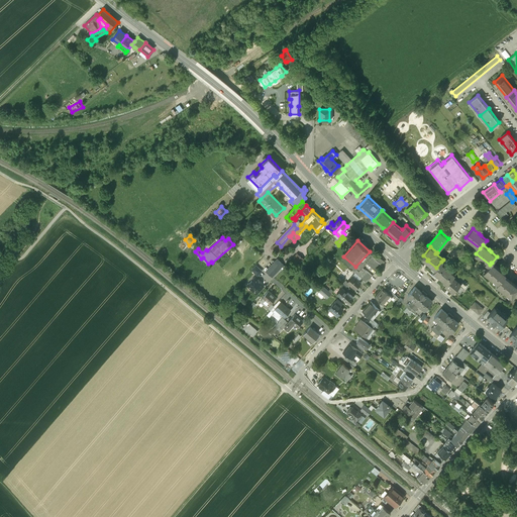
[(375,253),(366,263),(376,272),(385,262),(375,253)]
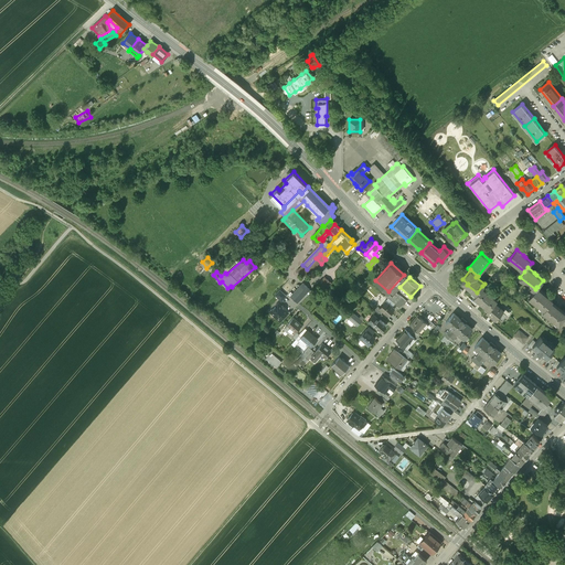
[(331,283),(324,278),(319,284),(326,289),(331,283)]
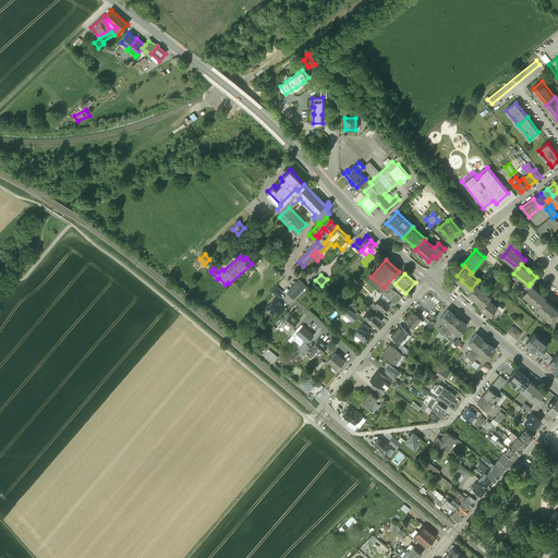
[(305,286),(299,279),(293,286),(300,292),(303,289),(305,286)]
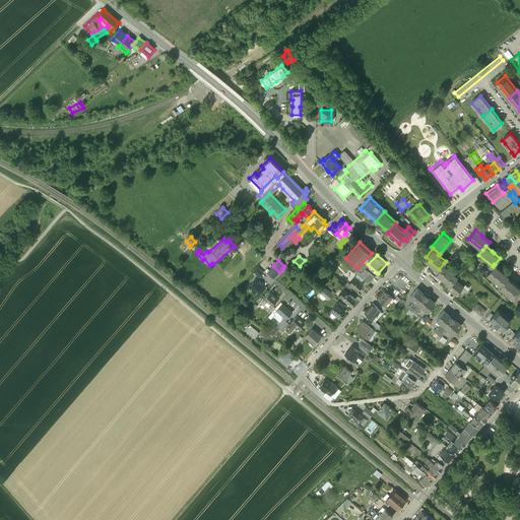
[(458,275),(444,263),(439,269),(437,272),(451,283),(455,278),(458,275)]
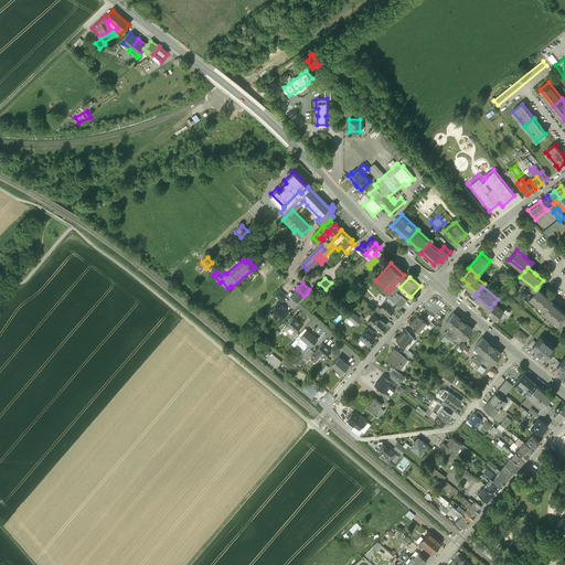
[(537,287),(536,287),(535,289),(530,296),(545,309),(551,301),(552,300),(545,295),(546,294),(544,292),(543,292),(537,287)]
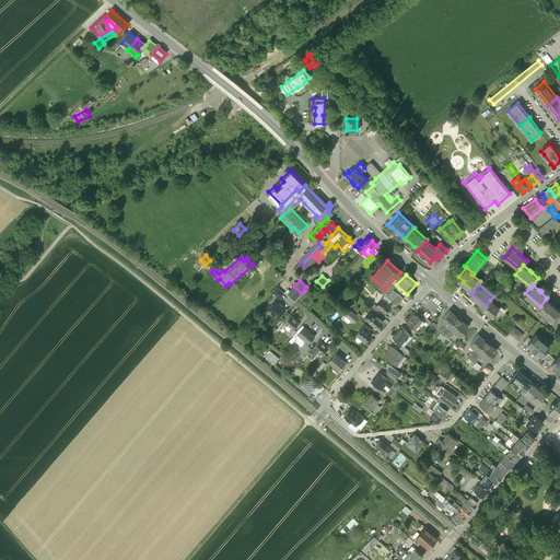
[(290,291),(288,293),(294,300),(301,293),(294,287),(290,291)]
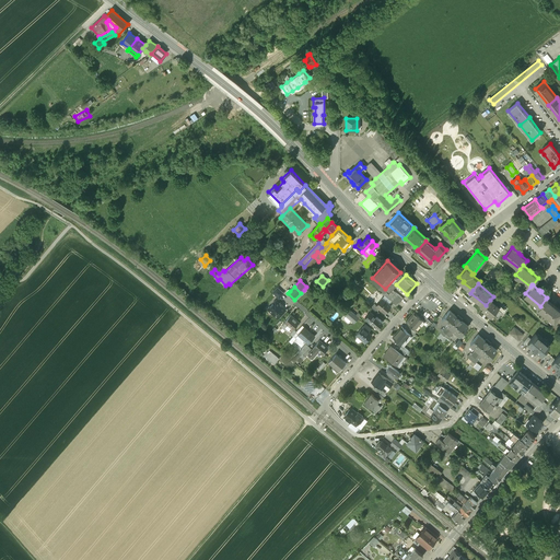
[(283,293),(277,288),(272,292),(279,298),(283,293)]
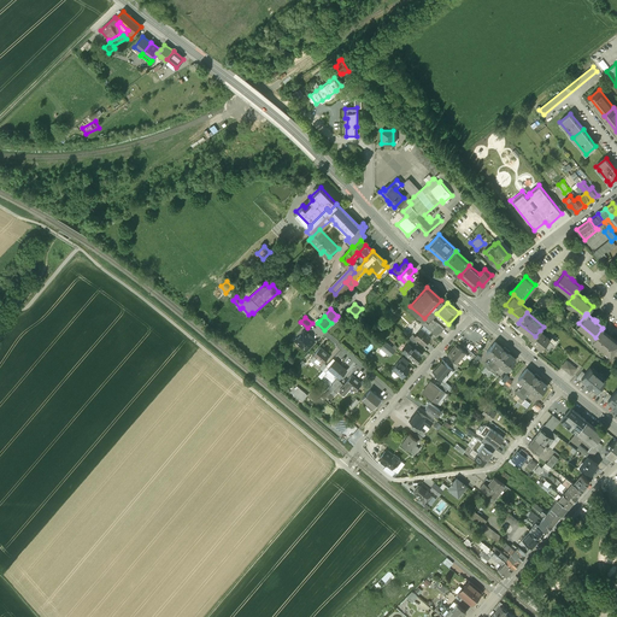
[(439,324),(432,333),(438,338),(444,329),(439,324)]
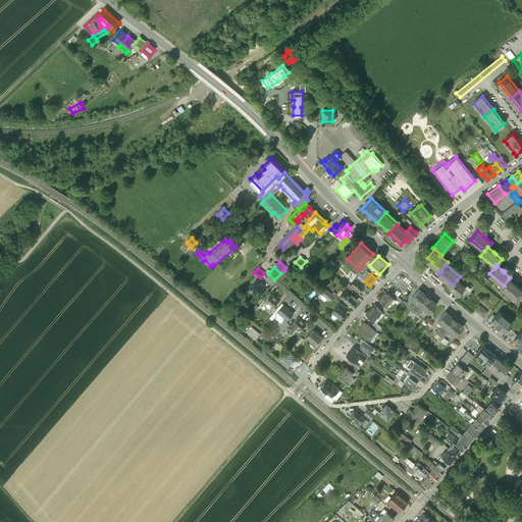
[(365,284),(357,277),(354,280),(355,281),(352,285),(351,285),(354,288),(359,292),(365,284)]
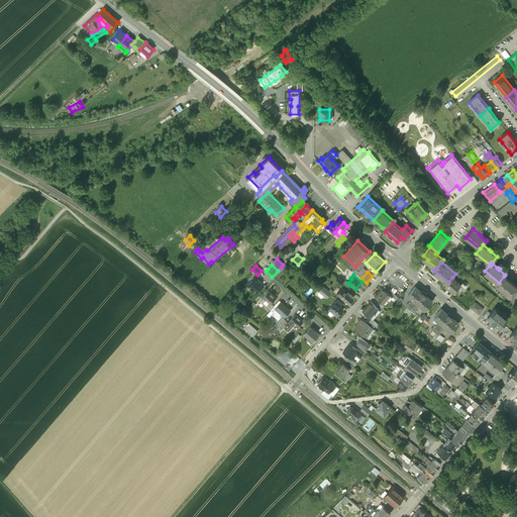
[(510,281),(504,276),(499,283),(497,284),(511,296),(514,293),(516,288),(516,287),(512,283),(512,282),(510,281)]
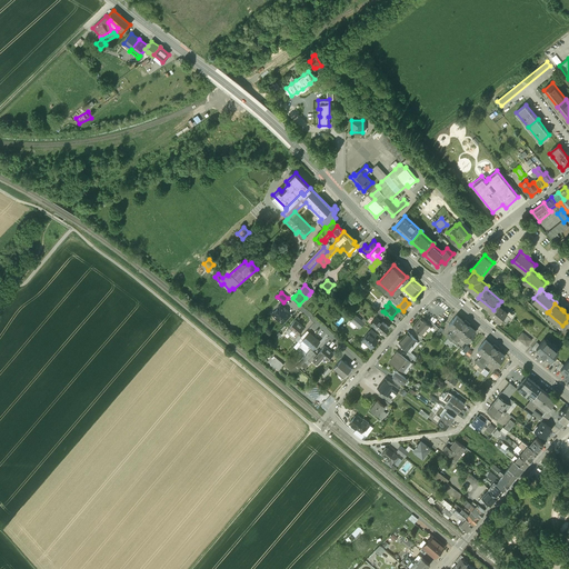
[(508,312),(498,305),(493,310),(490,315),(500,322),(503,318),(507,321),(509,317),(507,315),(508,312)]
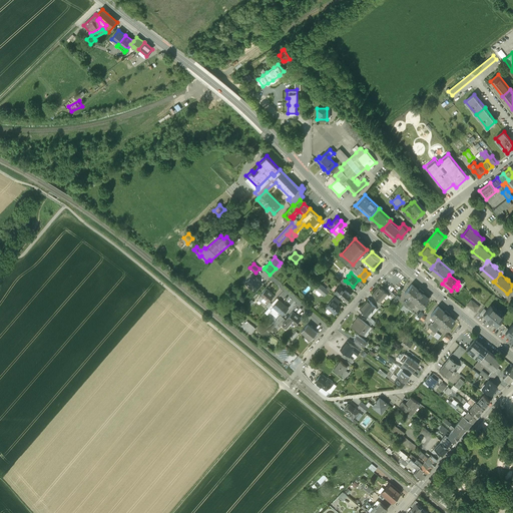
[(252,276),(245,283),(254,291),(262,284),(252,276)]
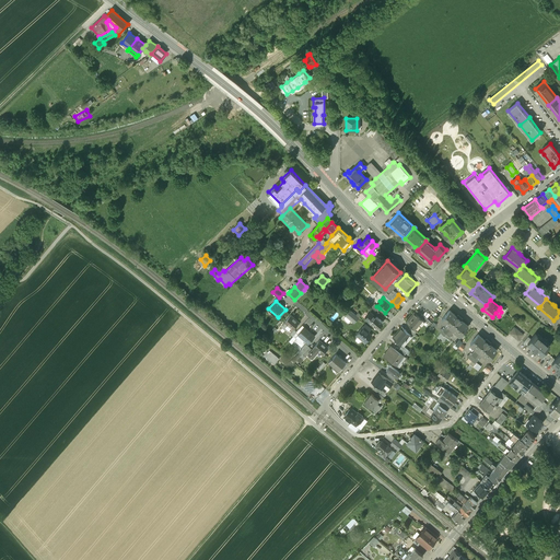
[(450,310),(442,319),(447,325),(451,327),(459,317),(450,310)]
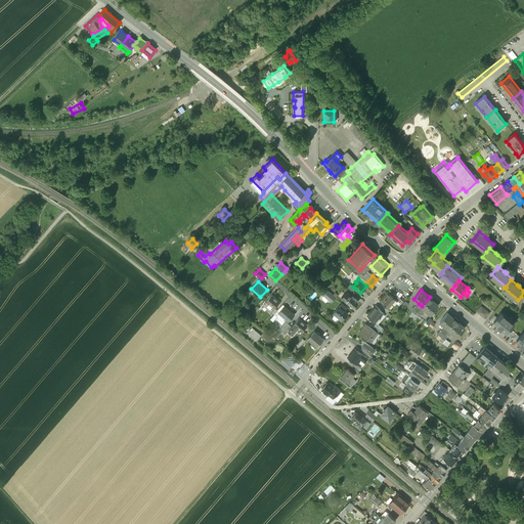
[(328,291),(323,295),(332,302),(336,297),(333,295),(328,291)]
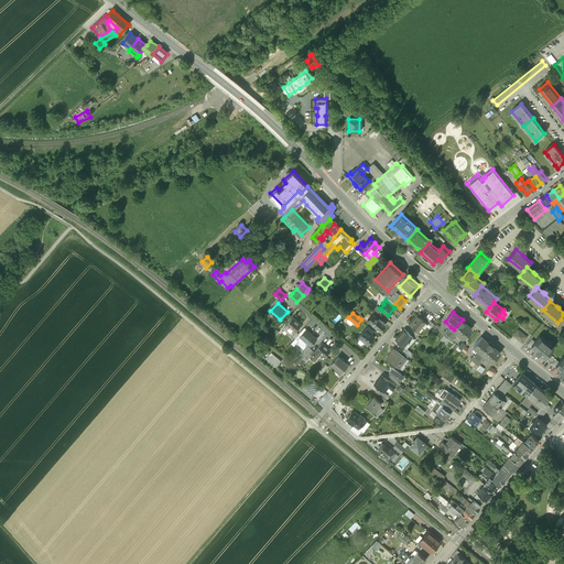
[(379,318),(373,313),(368,320),(369,321),(368,322),(371,325),(372,324),(372,325),(373,324),(381,331),(386,325),(379,318)]
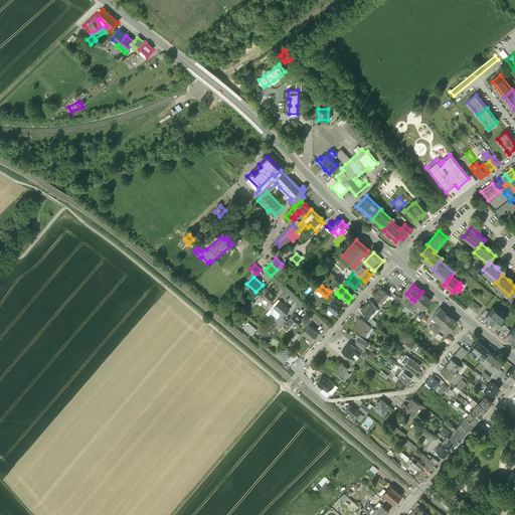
[(385,291),(381,287),(374,296),(378,300),(382,303),(389,295),(389,294),(385,291)]
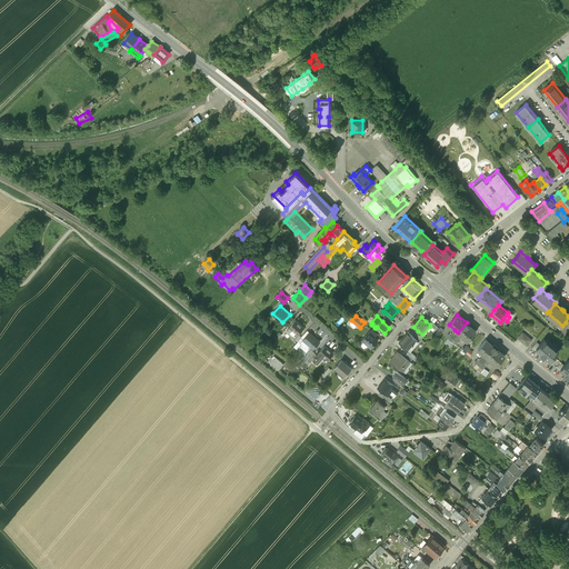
[(437,326),(428,319),(426,321),(430,325),(430,326),(433,329),(437,326)]
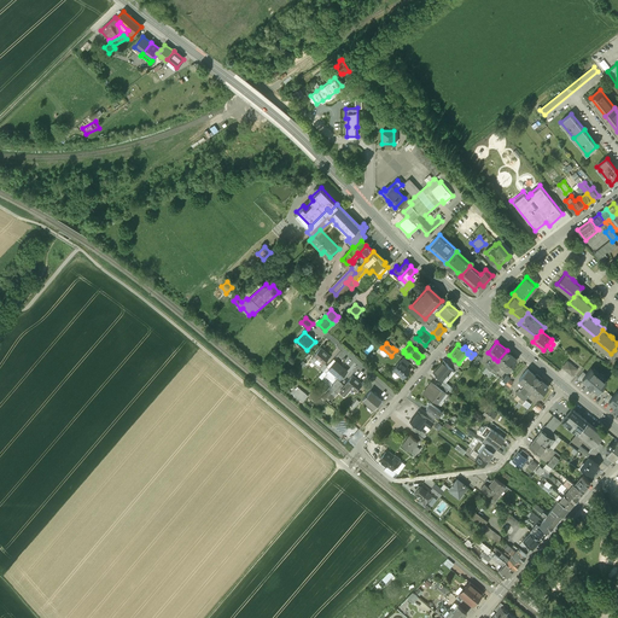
[(321,348),(310,359),(320,367),(330,355),(321,348)]
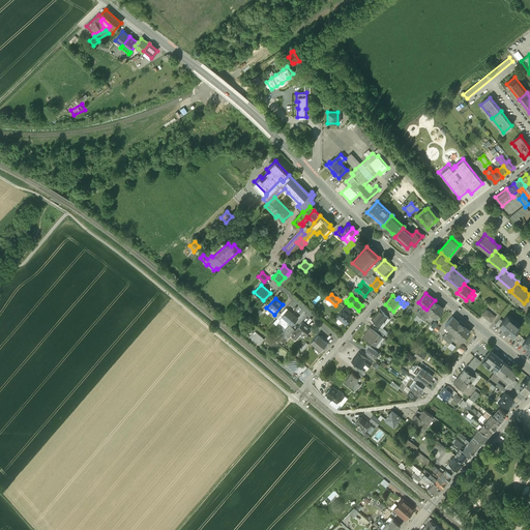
[(443,308),(435,300),(427,310),(430,313),(436,318),(443,308)]
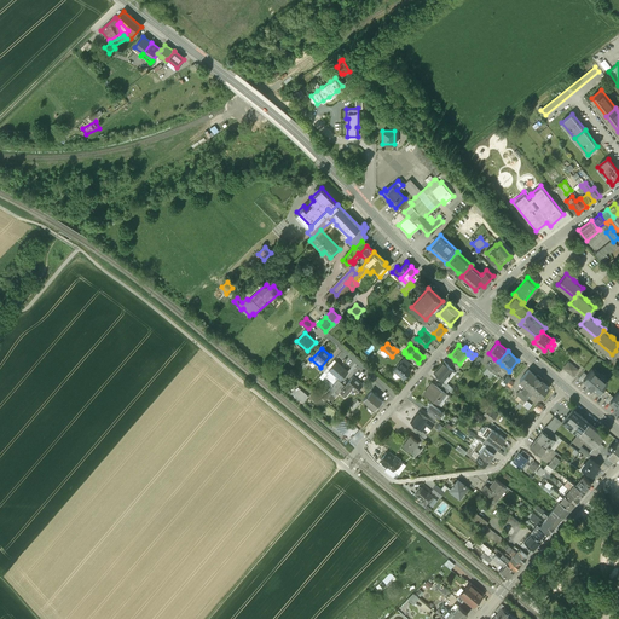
[(495,359),(490,364),(489,363),(486,366),(491,370),(498,362),(495,359)]
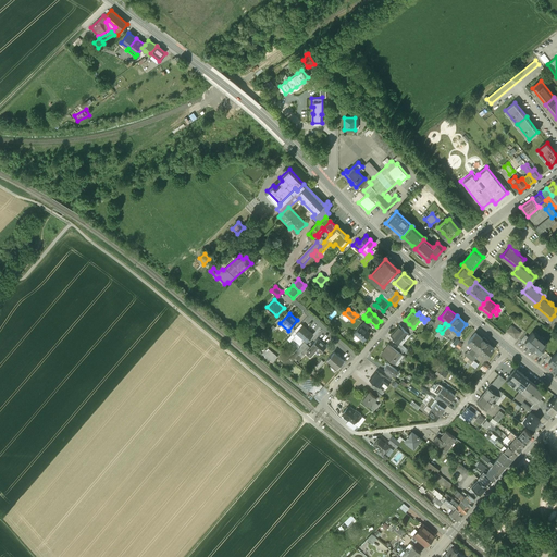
[(361,324),(355,332),(361,337),(360,338),(363,341),(370,333),(366,331),(367,329),(361,324)]
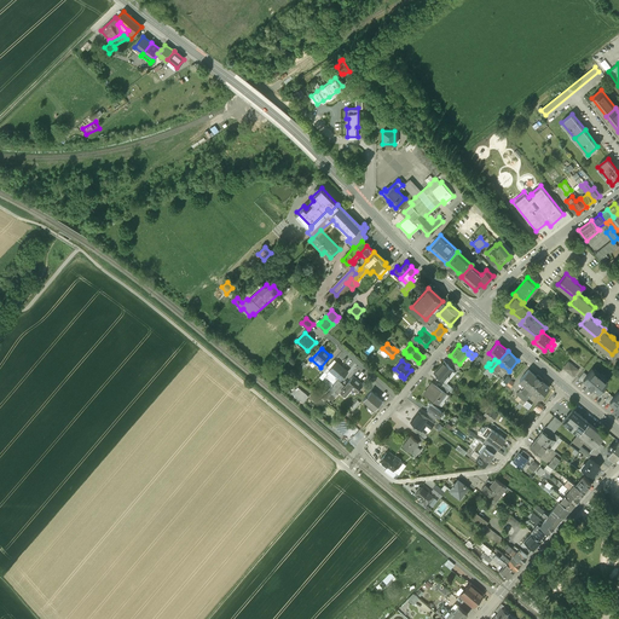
[(444,362),(438,369),(437,368),(433,372),(444,381),(453,370),(453,369),(450,365),(444,360),(443,360),(444,362)]
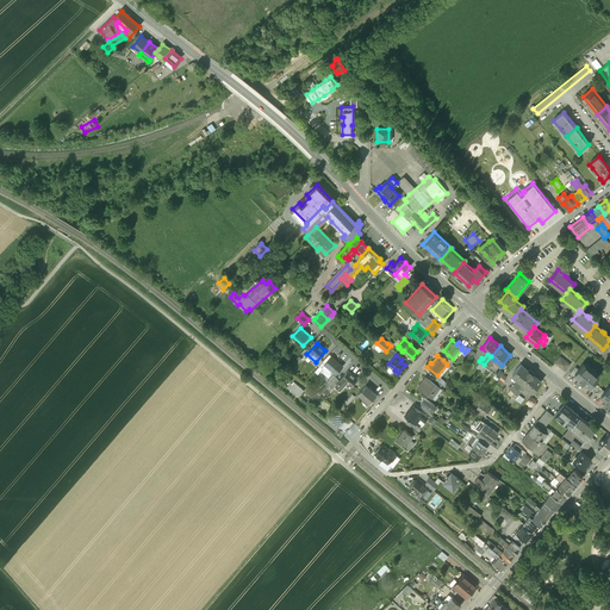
[(343,366),(331,356),(324,365),(336,374),(343,366)]
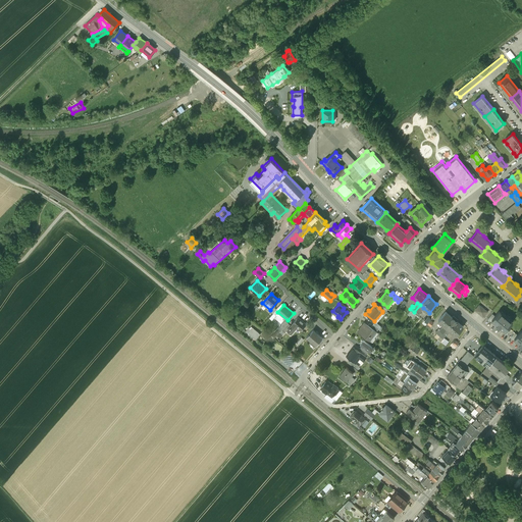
[(420,305),(414,312),(417,315),(423,308),(420,305)]
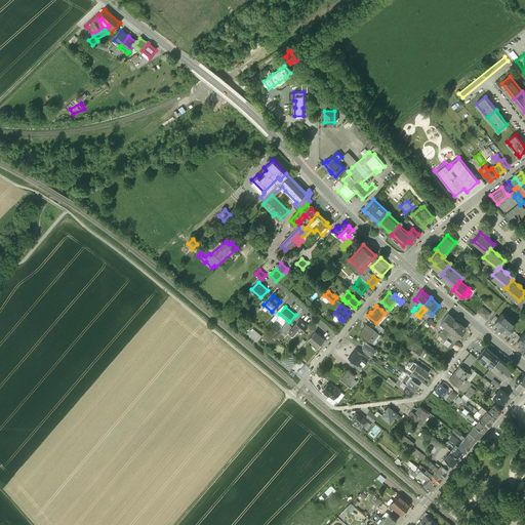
[(490,313),(483,307),(478,312),(486,318),(490,313)]
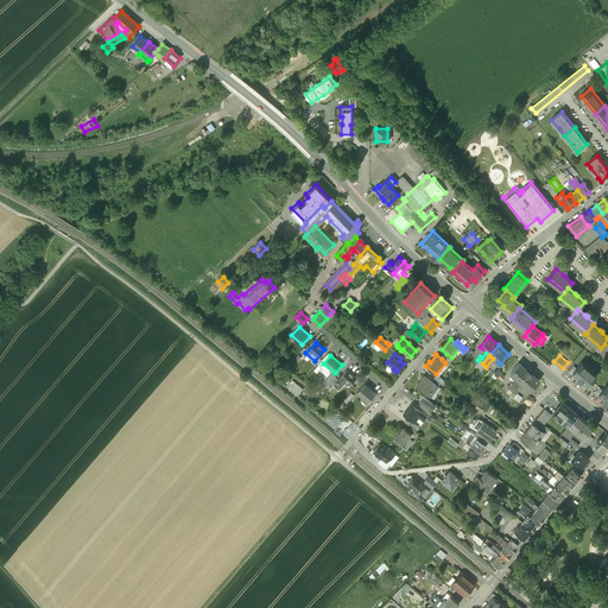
[(597,373),(582,360),(577,366),(574,371),(589,384),(591,380),(597,373)]
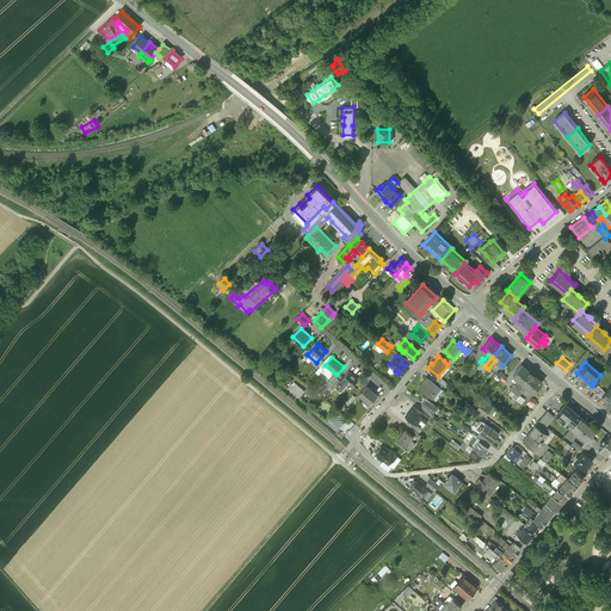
[(532,374),(522,364),(513,375),(520,381),(524,383),(532,374)]
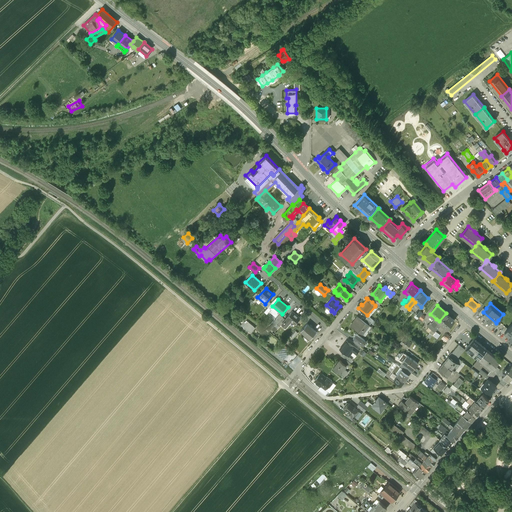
[(300,318),(292,311),(287,317),(285,319),(282,323),(285,326),(291,320),(295,324),(300,318)]
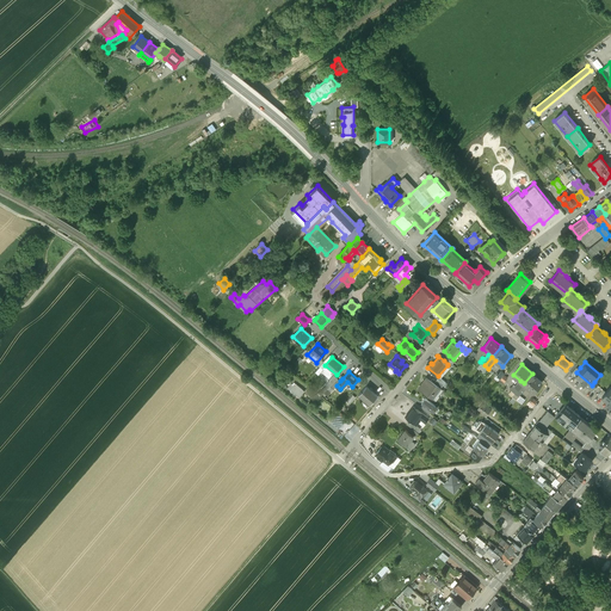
[(532,374),(524,383),(528,387),(534,393),(543,382),(532,374)]
